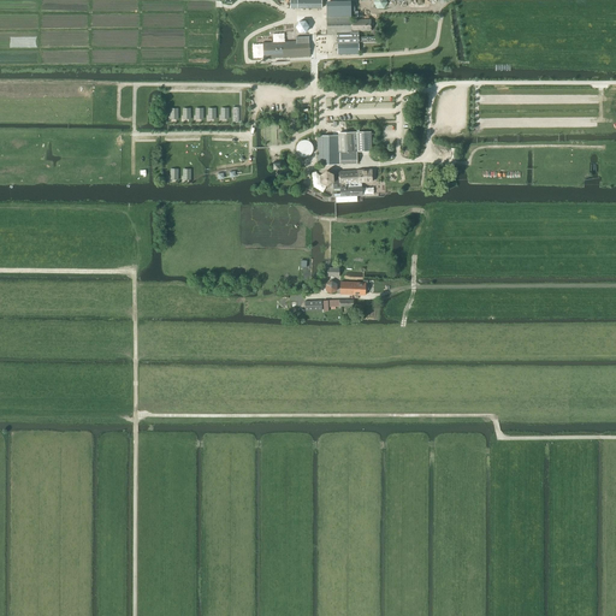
[(371,19),(351,21),(351,12),(355,12),(355,4),(327,4),(329,35),(337,35),(337,54),(359,54),(357,31),(371,31),(371,19)]
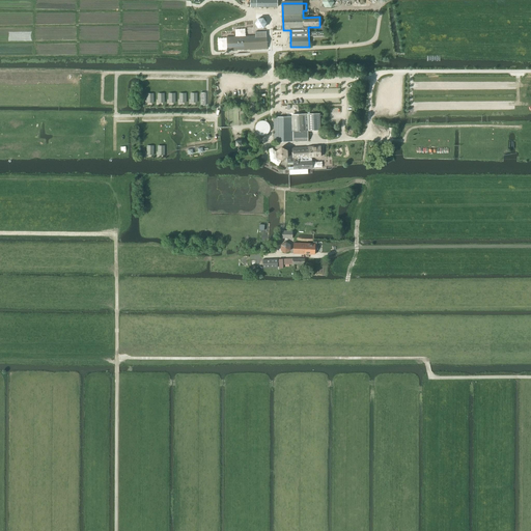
[(252,28),(257,30),(262,28),(261,23),(257,20),(252,22),(252,28)]
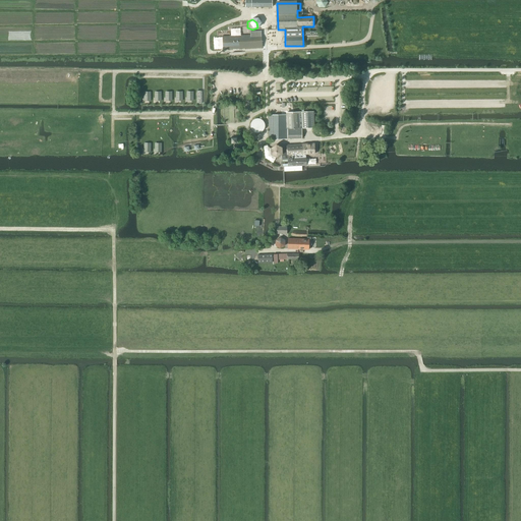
[(223,48),(223,50),(262,48),(262,35),(236,36),(228,36),(223,37),(223,48)]
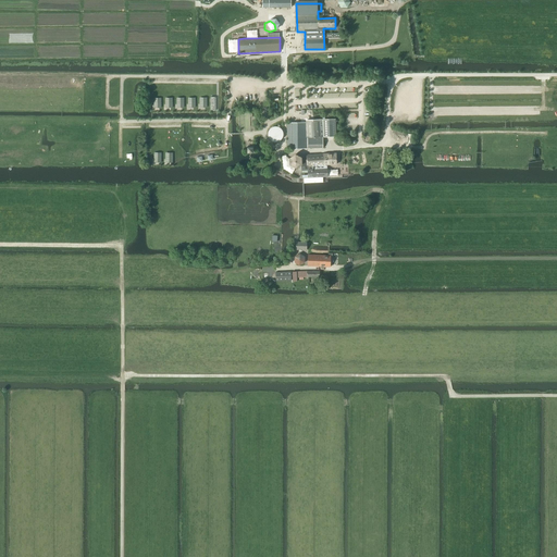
[(323,148),(323,137),(336,137),(335,120),(307,120),(307,123),(287,123),(287,148),(323,148)]
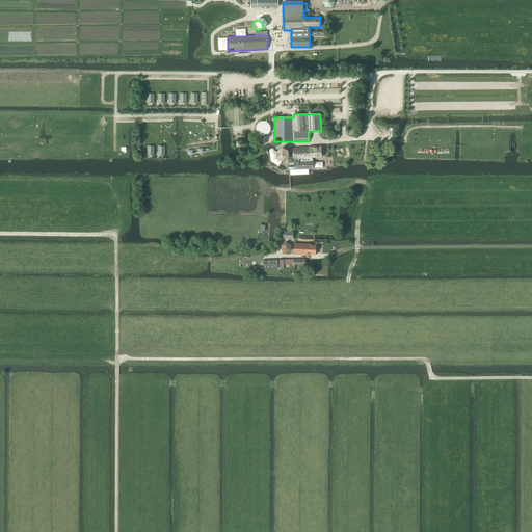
[(270,129),(270,128),(270,126),(269,125),(269,124),(268,123),(267,122),(266,121),(264,121),(263,121),(262,121),(261,122),(260,123),(259,124),(258,125),(257,126),(257,127),(257,128),(258,130),(258,131),(259,132),(260,133),(261,133),(263,133),(264,134),(265,133),(266,133),(268,132),(268,131),(269,130),(270,129)]
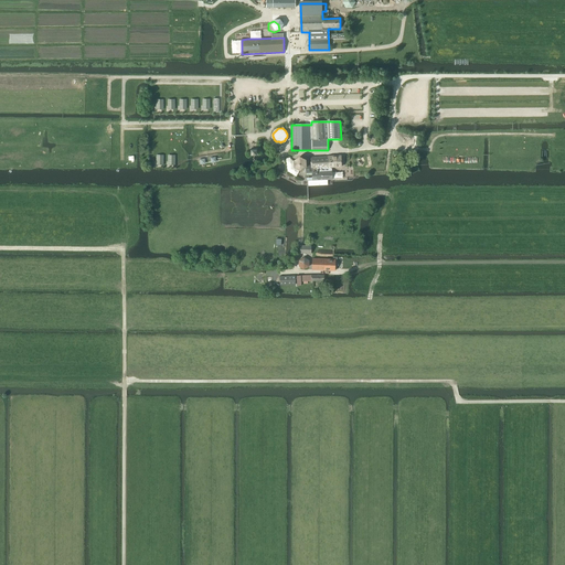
[(341,156),(329,157),(329,168),(331,167),(341,167),(341,156)]
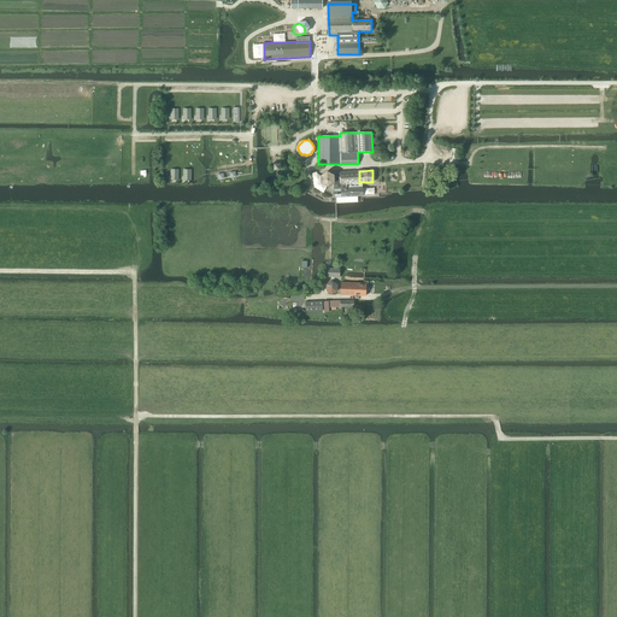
[(327,171),(321,175),(322,182),(328,186),(334,182),(335,198),(336,198),(336,204),(358,203),(358,200),(358,197),(363,197),(363,191),(363,187),(362,187),(362,182),(359,183),(359,171),(339,171),(340,180),(336,180),(334,180),(334,175),(327,171)]
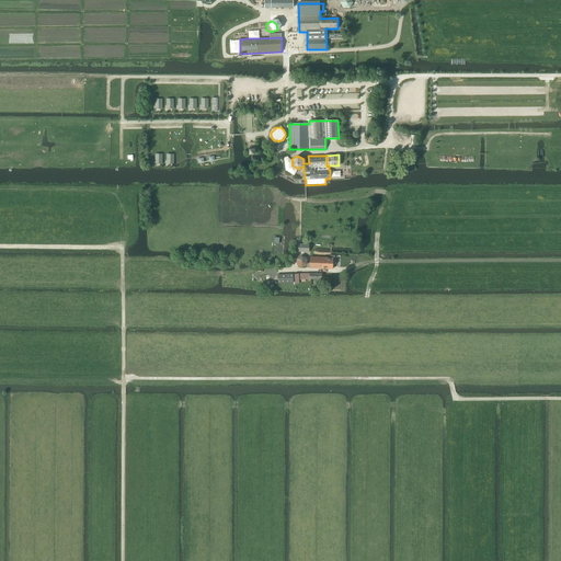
[(308,259),(302,255),(297,258),(297,263),(301,267),(307,264),(308,259)]
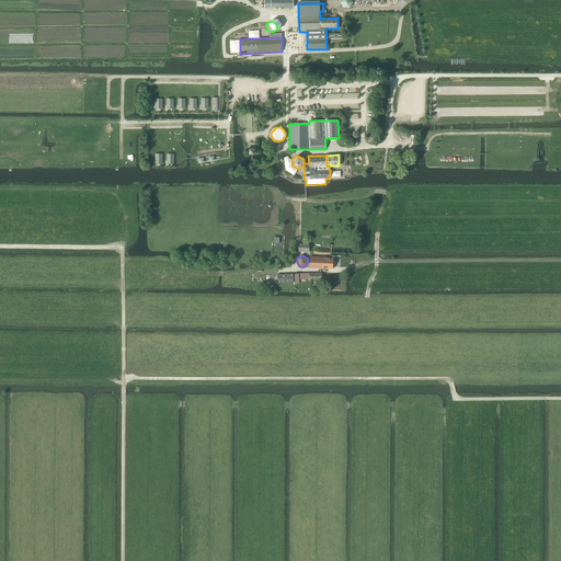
[(332,270),(332,258),(310,256),(310,268),(332,270)]
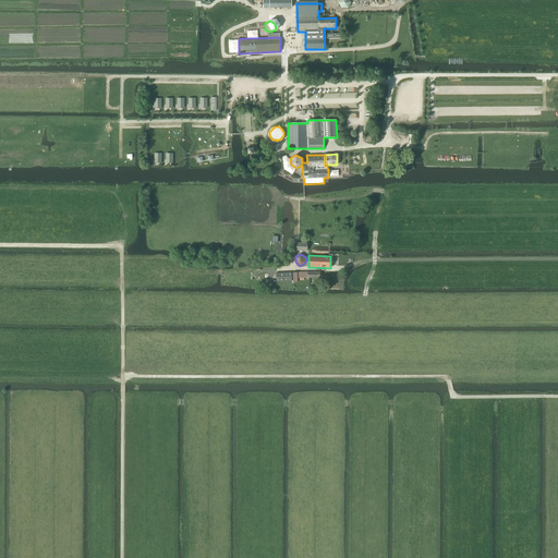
[(298,282),(298,278),(307,278),(319,278),(319,271),(307,271),(292,273),(293,282),(298,282)]
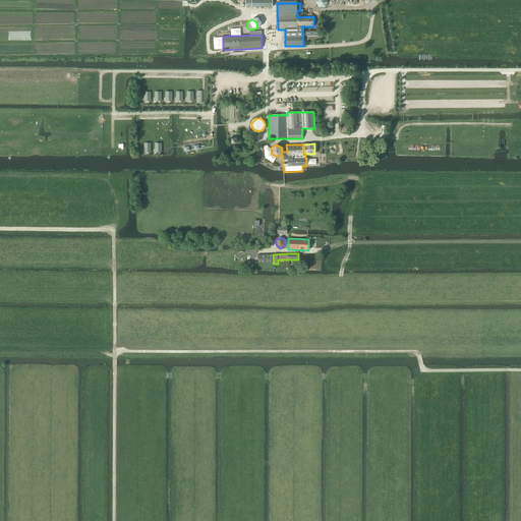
[(257,264),(273,264),(272,254),(257,254),(257,264)]
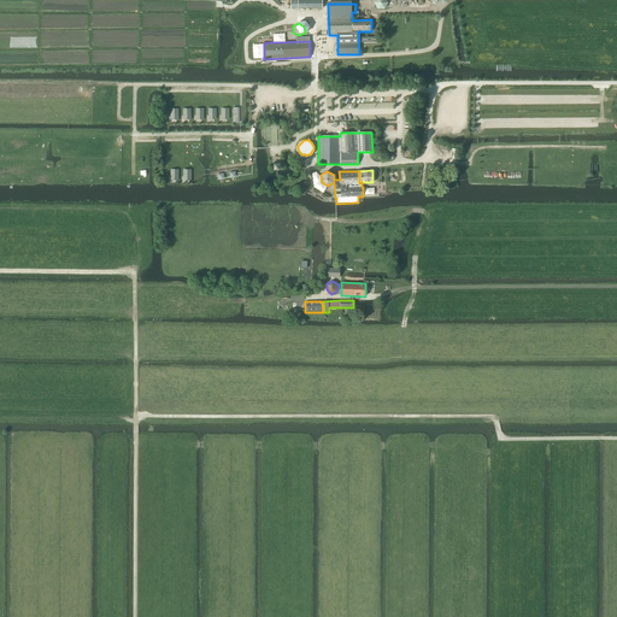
All buildings are outlined.
